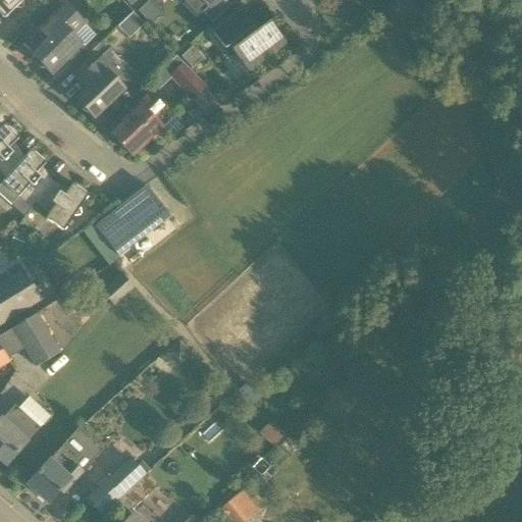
[(0,0),(0,14),(4,19),(15,9),(22,9),(21,2),(24,0),(0,0)]
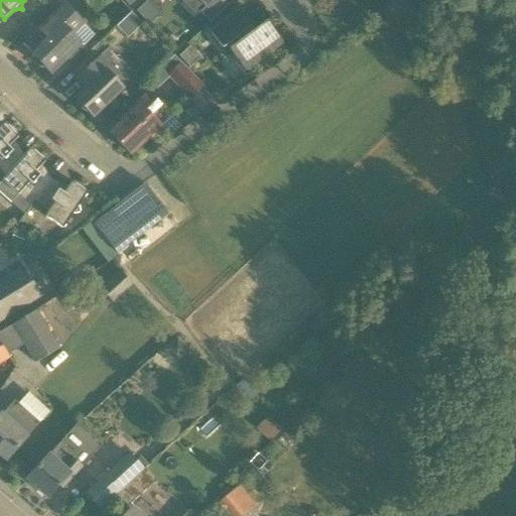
[(152,0),(149,0),(136,12),(149,26),(157,19),(162,19),(161,2),(155,2),(152,0)]
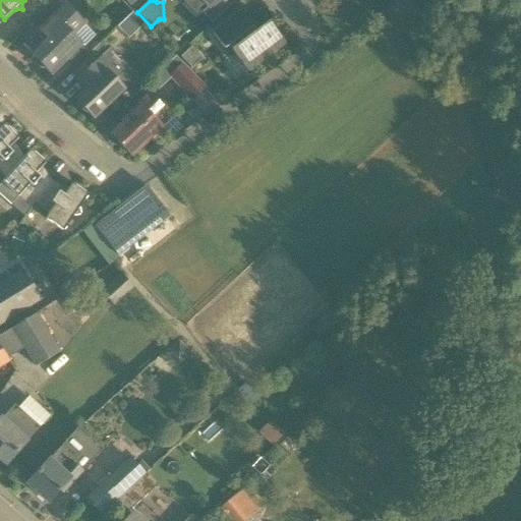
[(199,0),(208,8),(201,13),(212,23),(236,0),(199,0)]
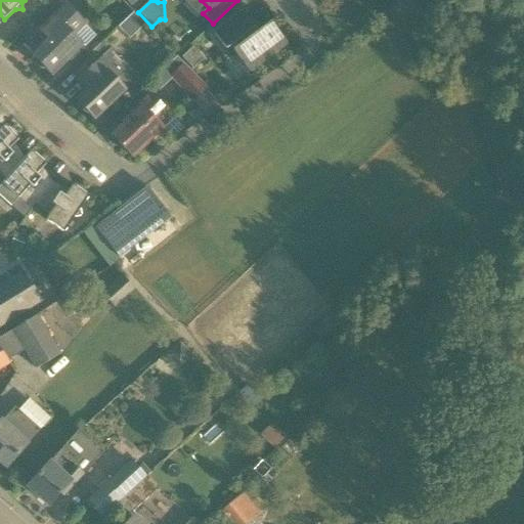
[(33,55),(32,56),(33,57),(51,77),(53,76),(52,75),(67,60),(71,61),(79,53),(78,50),(81,46),(86,46),(96,37),(86,27),(74,39),(71,36),(83,24),(67,6),(64,5),(39,30),(43,34),(48,40),(33,55)]
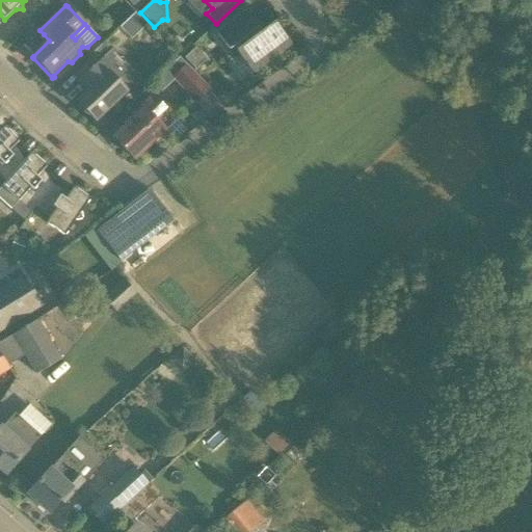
[(133,37),(148,24),(135,11),(122,26),(133,37)]
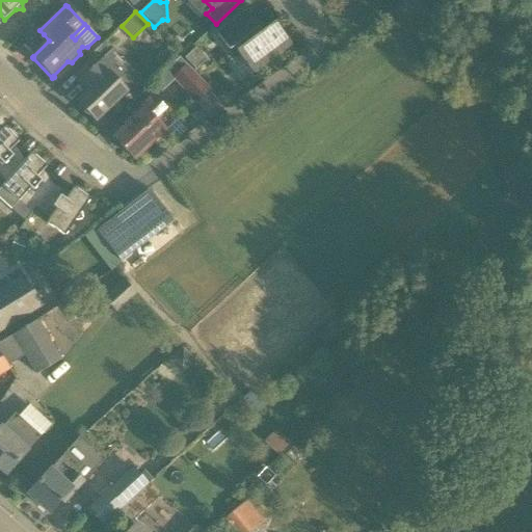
[(261,34),(245,14),(217,34),(229,51),(233,48),(253,74),(290,46),(274,24),(261,34)]
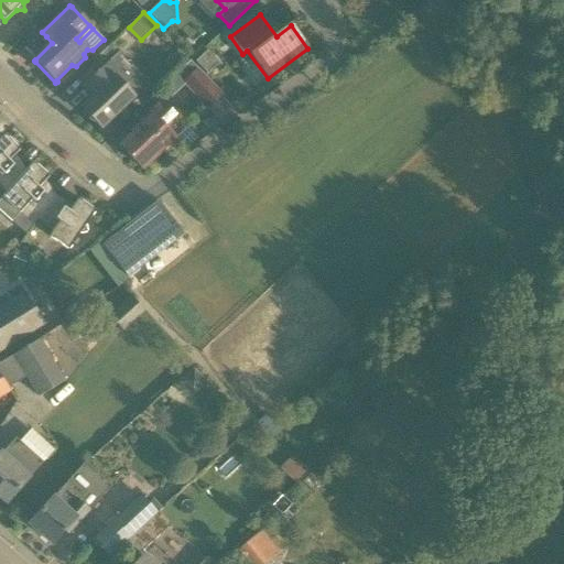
[(10,55),(17,68),(33,60),(26,46),(10,55)]
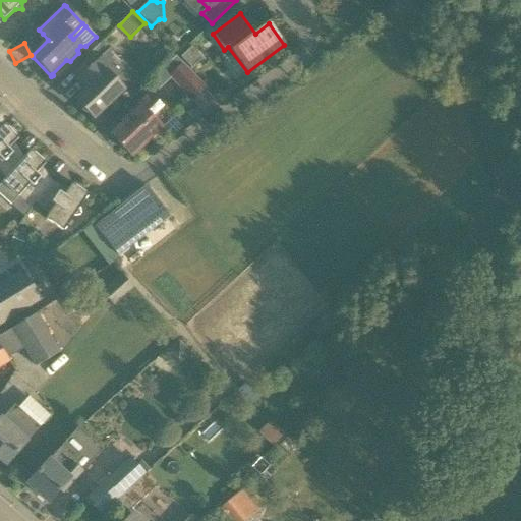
[(181,57),(191,68),(201,58),(192,48),(181,57)]
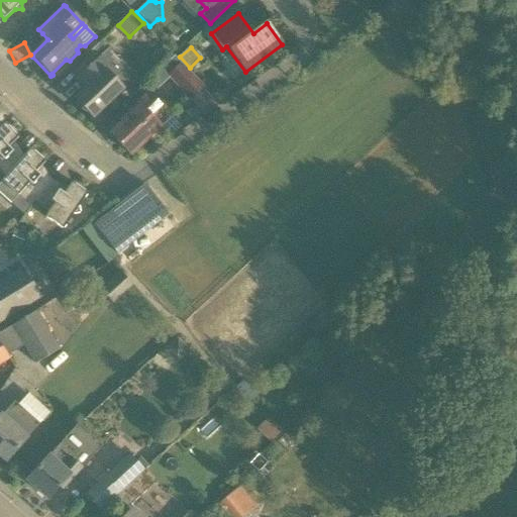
[(80,95),(75,99),(77,102),(82,111),(91,116),(93,118),(108,103),(111,105),(118,94),(120,92),(122,90),(113,81),(126,68),(108,49),(82,75),(91,84),(86,89),(80,95)]
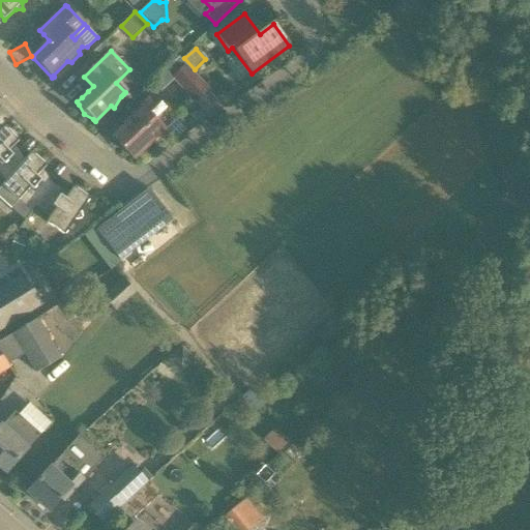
[(171,79),(195,104),(210,89),(186,64),(171,79)]
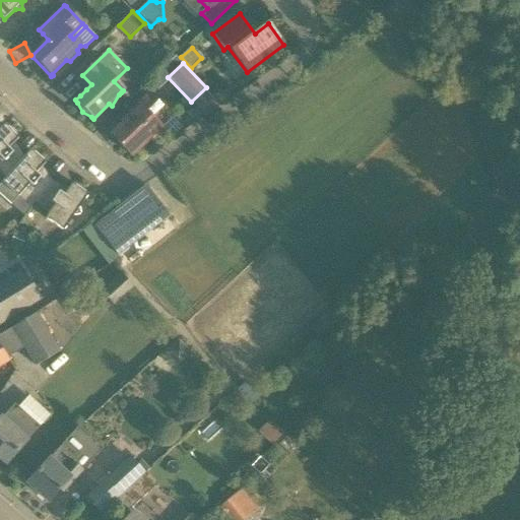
[(158,130),(161,128),(172,118),(148,94),(127,115),(129,117),(111,135),(131,156),(149,140),(152,143),(163,134),(158,130)]
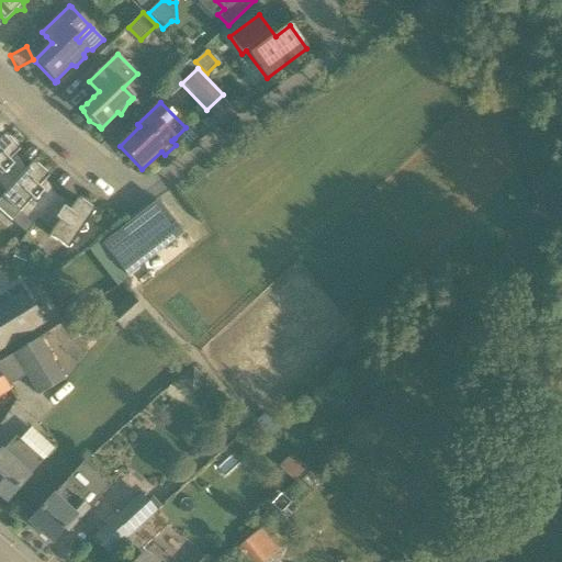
[(0,139),(0,187),(6,193),(25,171),(12,158),(20,150),(4,136),(0,139)]
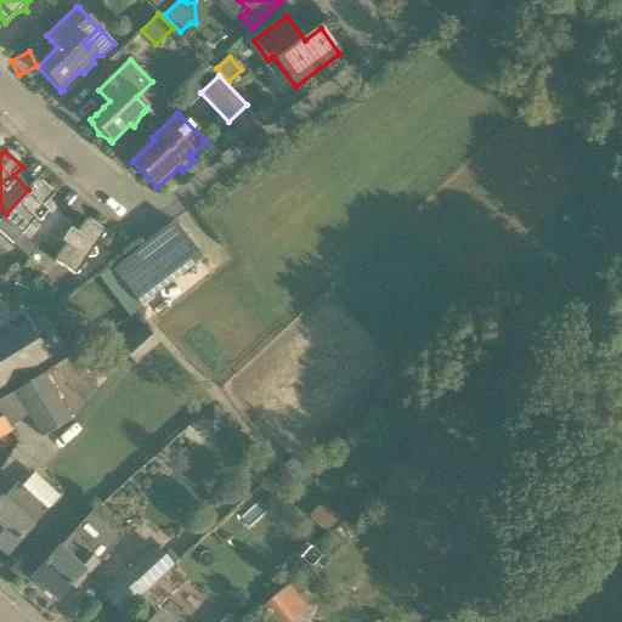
[(28,190),(6,214),(0,220),(0,230),(30,259),(41,244),(62,219),(46,204),(54,196),(37,181),(28,190)]
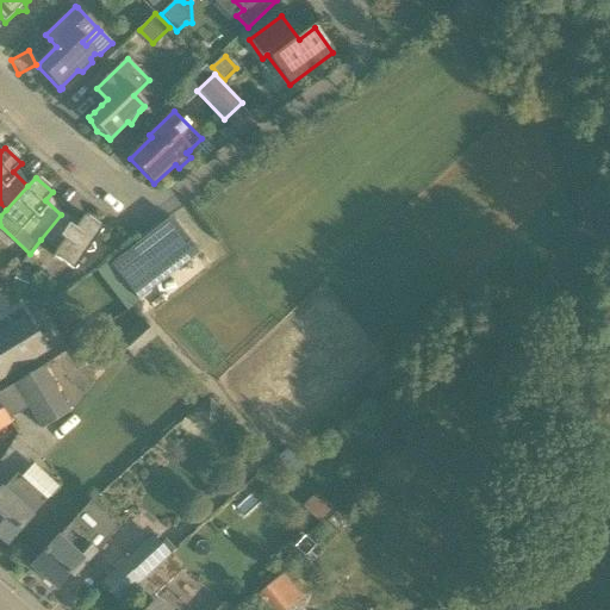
[(61,215),(41,240),(57,250),(53,257),(74,272),(86,254),(94,253),(93,244),(103,230),(83,217),(78,226),(61,215)]
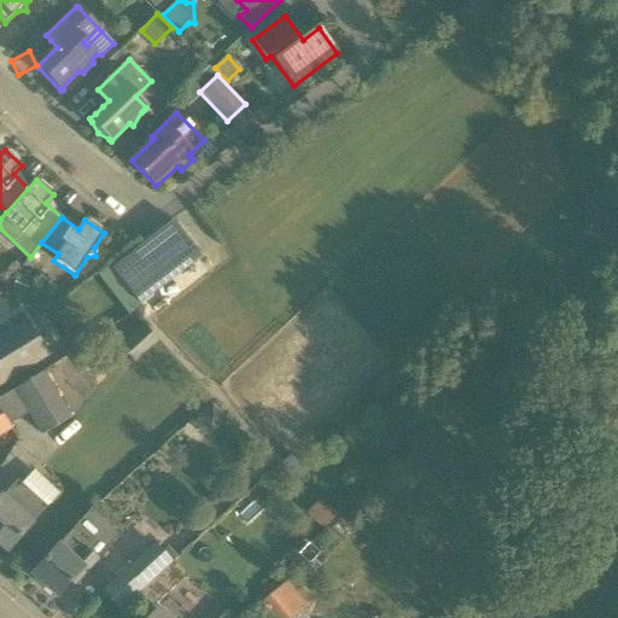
[(112,269),(127,289),(140,305),(202,258),(174,222),(112,269)]
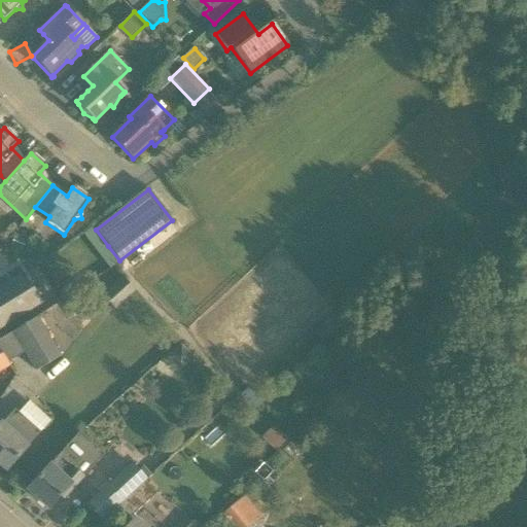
[(14,238),(11,246),(23,251),(26,242),(14,238)]
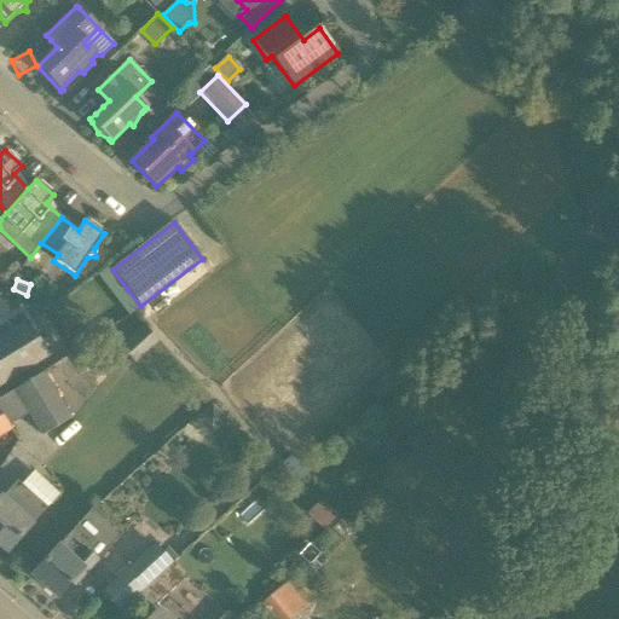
[(572,310),(560,323),(572,335),(585,322),(582,318),(572,310)]
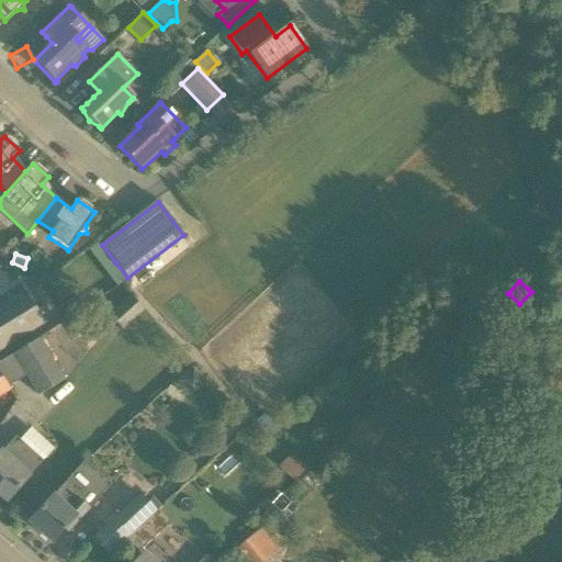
[(0,349),(43,323),(26,292),(0,307),(0,349)]
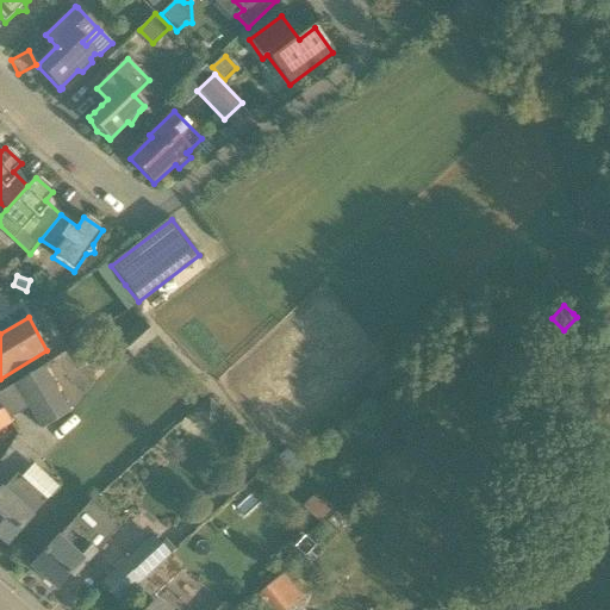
[(44,368),(14,386),(30,409),(43,431),(72,414),(44,368)]
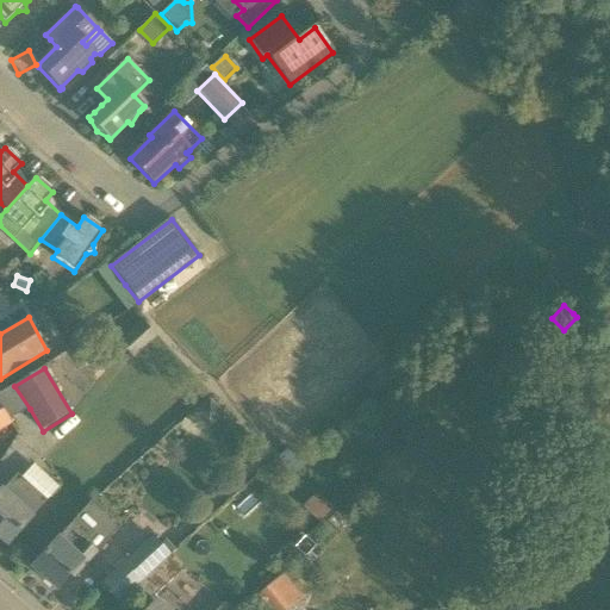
[(0,433),(12,425),(10,421),(0,405),(0,433)]
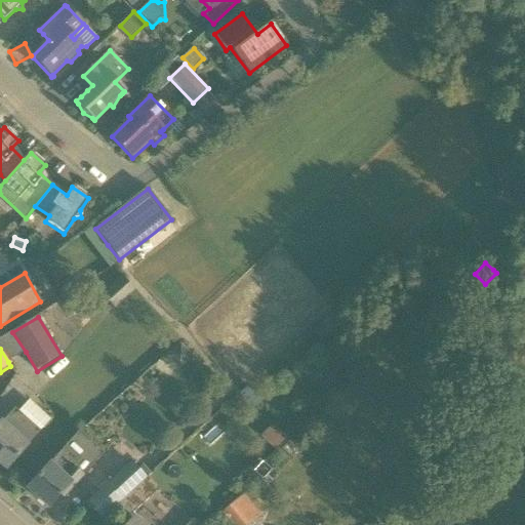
[(1,422),(0,423),(0,462),(6,469),(40,431),(15,408),(2,422),(1,422)]
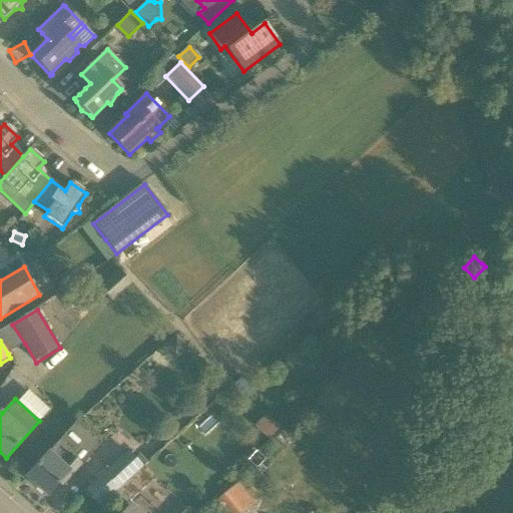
[(271,440),(282,429),(267,415),(255,427),(271,440)]
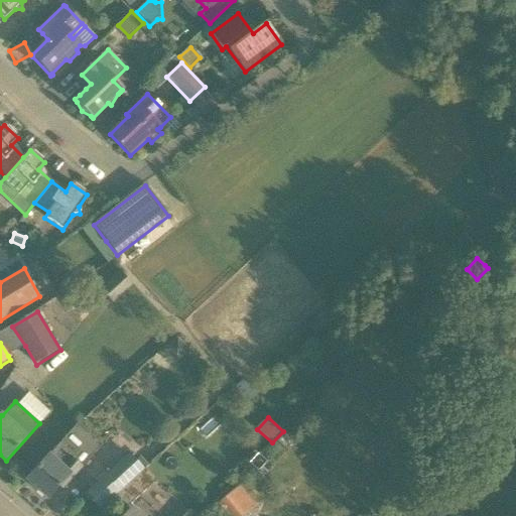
[(83,468),(73,459),(79,453),(63,438),(27,480),(47,499),(59,486),(62,489),(83,468)]
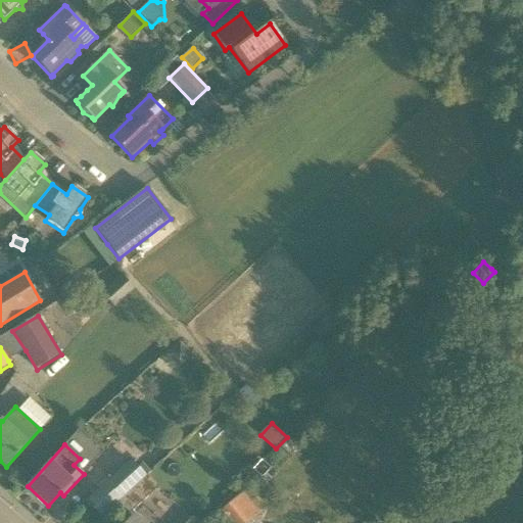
[(100,514),(117,500),(145,475),(131,460),(88,500),(100,514)]
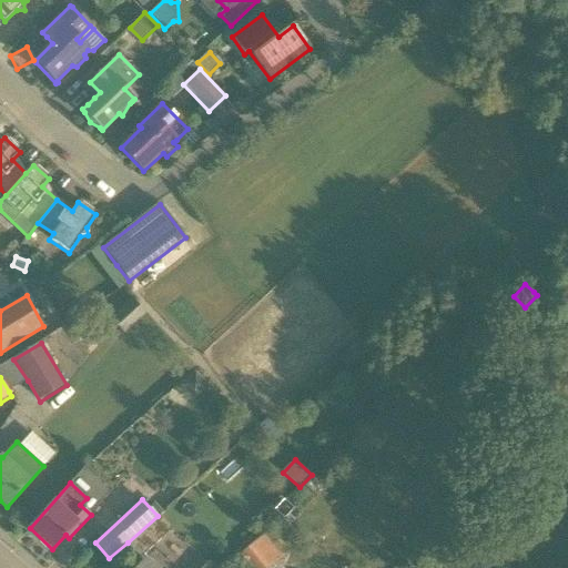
[(158,516),(129,543),(140,556),(172,528),(161,515),(159,517),(158,516)]
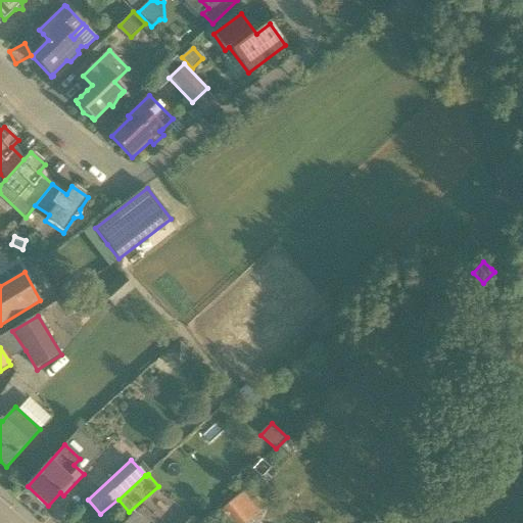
[(247,522),(259,513),(243,492),(221,511),(230,522),(247,522)]
